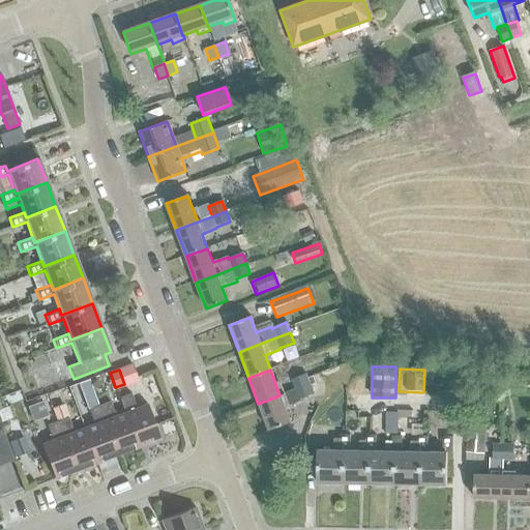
[(292,380),(295,390),(310,385),(305,375),(292,380)]
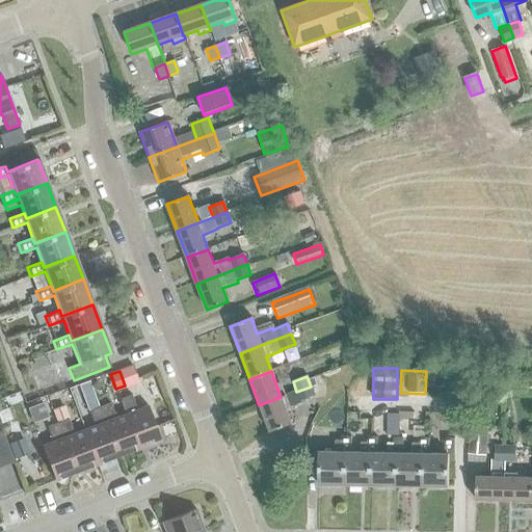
[(531,381),(512,381),(512,389),(531,390),(531,381)]
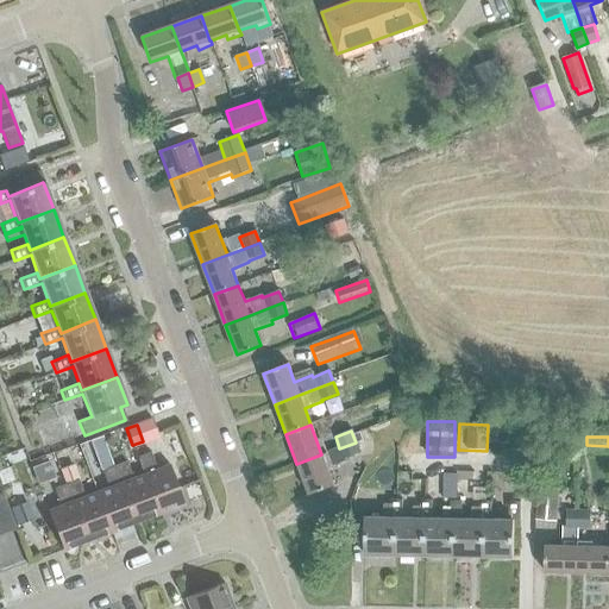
[(296,464),(308,495),(333,485),(327,470),(345,463),(344,459),(360,453),(356,443),(339,449),(321,454),(296,464)]
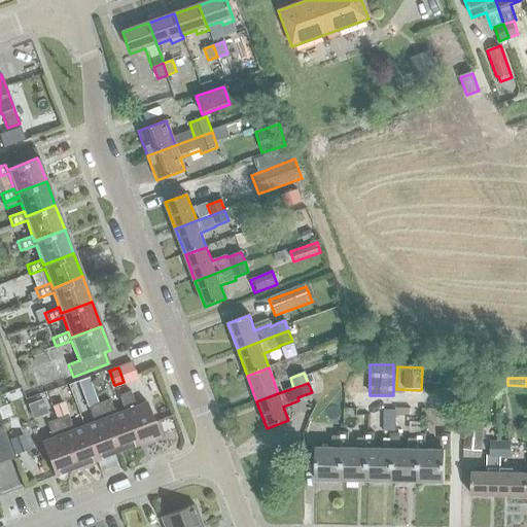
[(130,392),(119,395),(126,411),(138,444),(160,436),(147,402),(136,408),(130,392)]
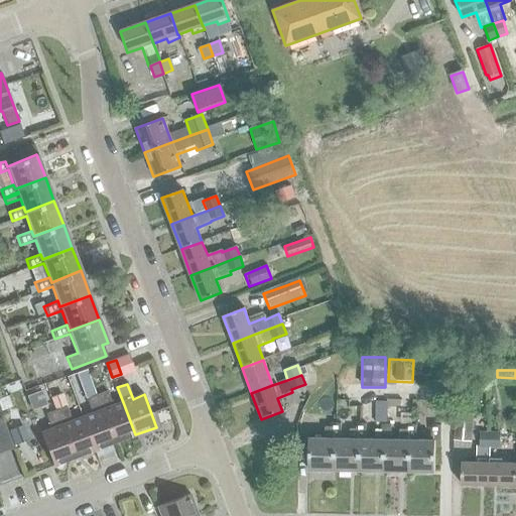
[(135,434),(123,402),(113,406),(107,391),(97,395),(115,442),(135,434)]
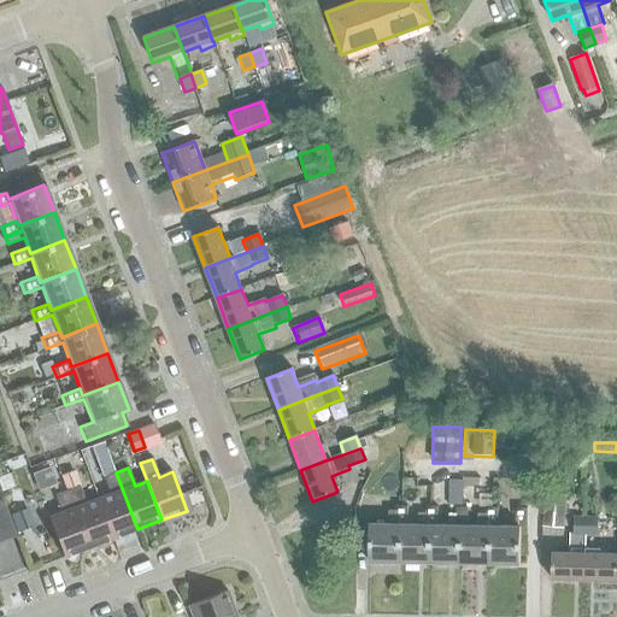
[(74,472),(62,477),(66,491),(78,486),(74,472)]
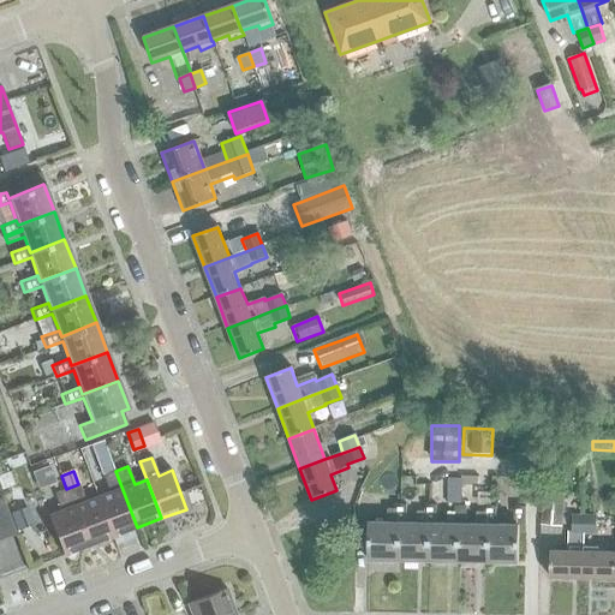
[(97,497),(112,537),(137,527),(115,471),(103,476),(111,493),(97,497)]
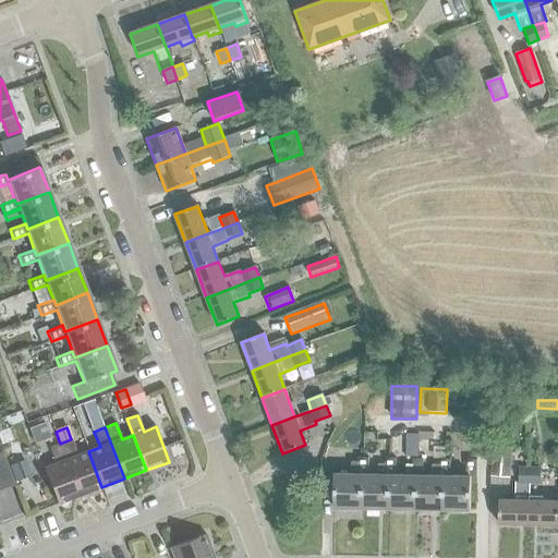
[(60,444),(80,495),(101,487),(88,451),(77,456),(71,439),(60,444)]
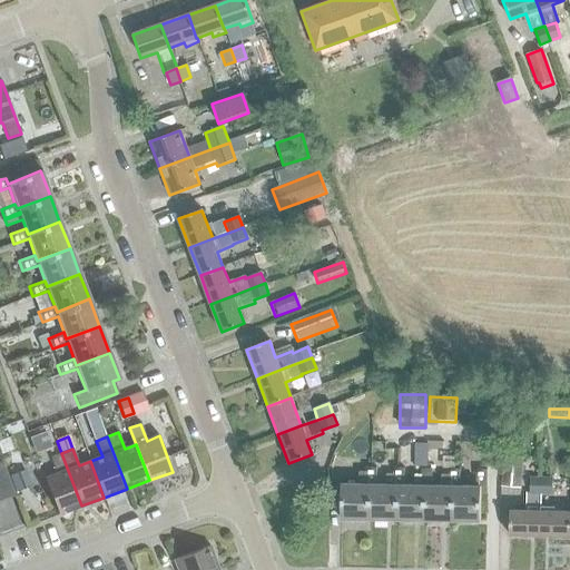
[(45,479),(58,514),(81,505),(61,453),(50,458),(57,474),(45,479)]
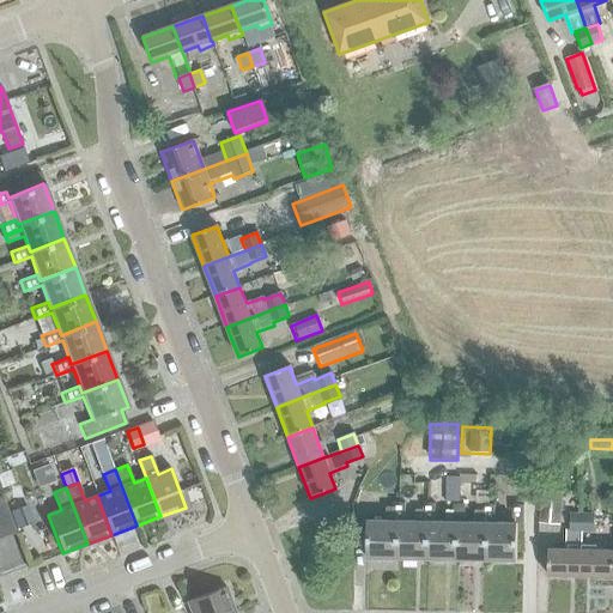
[(539,523),(558,527),(563,495),(544,492),(539,523)]
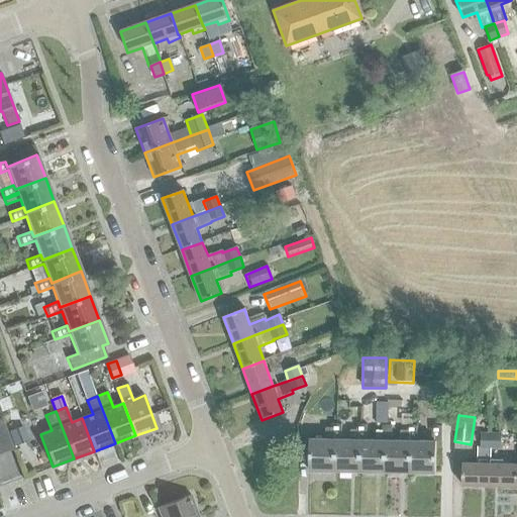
[(0,417),(0,452),(12,448),(0,417)]
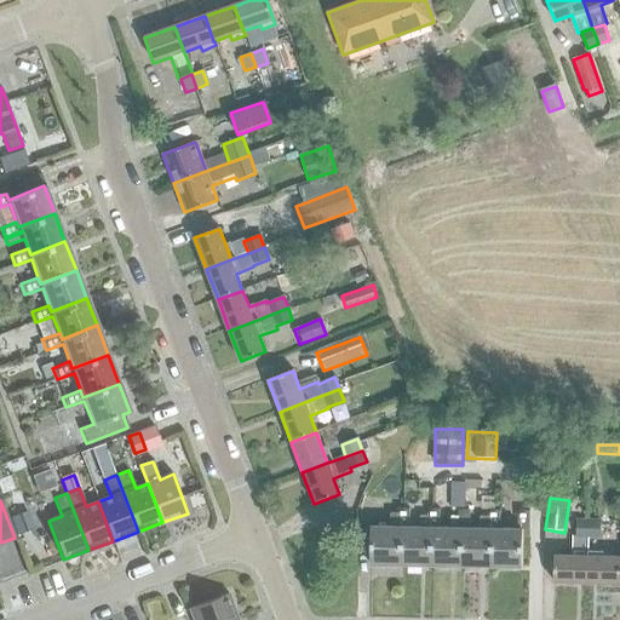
[(409,528),(409,509),(397,509),(397,514),(390,512),(390,527),(372,527),(371,527),(371,566),(372,566),(401,566),(402,528),(409,528)]
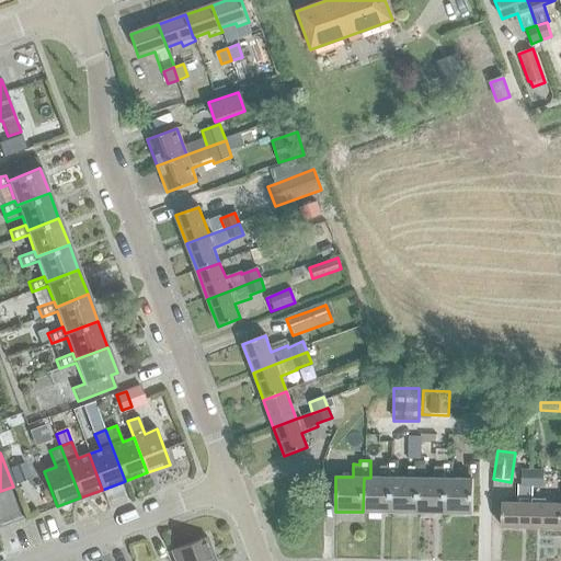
[(398,461),(387,461),(387,467),(380,467),(380,478),(370,478),(364,478),(363,512),(390,513),(390,478),(397,478),(398,461)]
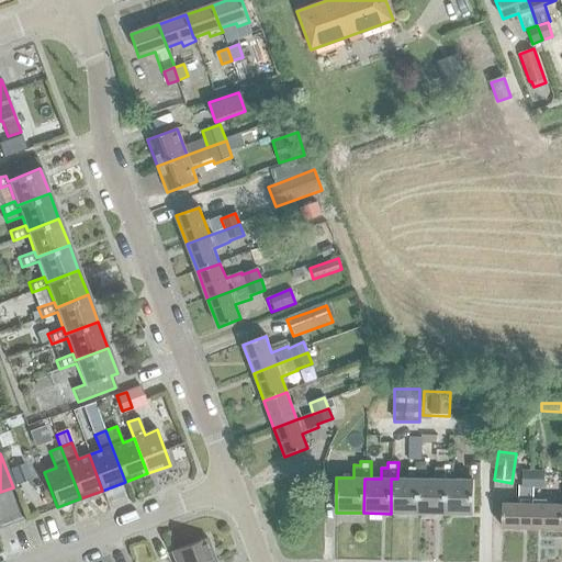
[(408,469),(408,479),(397,479),(391,479),(391,514),(418,514),(418,479),(425,480),(426,462),(420,462),(415,462),(415,469),(408,469)]
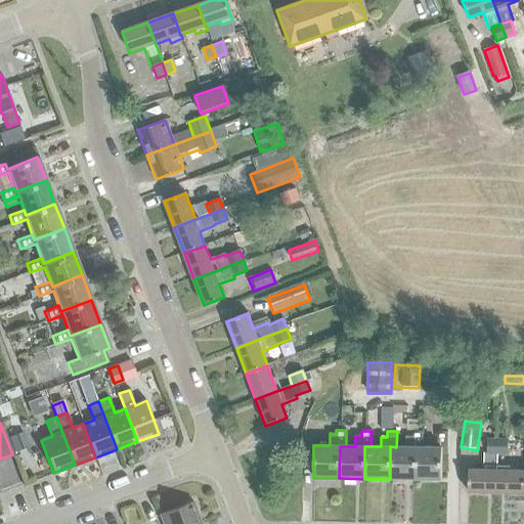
[(405,436),(405,447),(396,447),(390,446),(390,479),(416,479),(416,447),(422,447),(422,432),(412,431),(412,436),(405,436)]
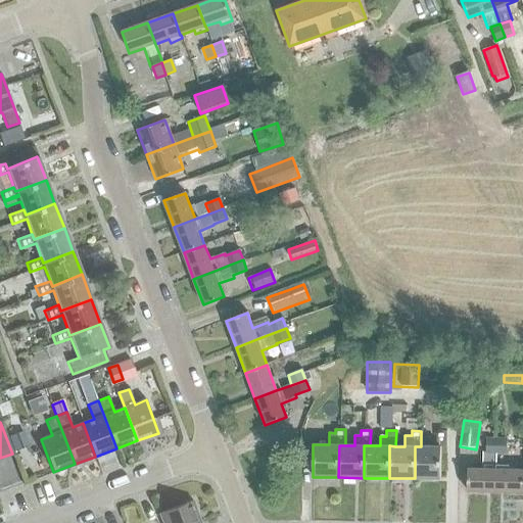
[(440,447),(446,447),(446,431),(437,431),(437,446),(421,446),(415,446),(415,478),(439,479),(440,479),(440,447)]
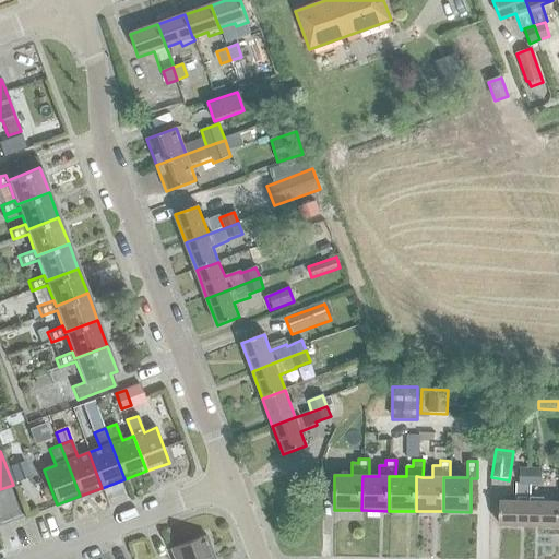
[(24,479),(19,463),(8,467),(14,484),(24,479)]
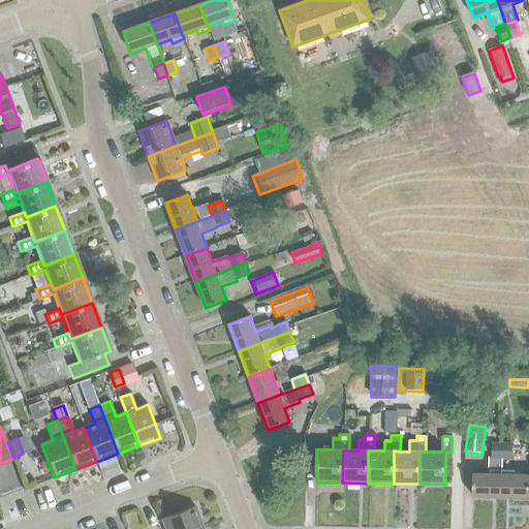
[(502,459),(502,444),(492,444),(492,459),(502,459)]
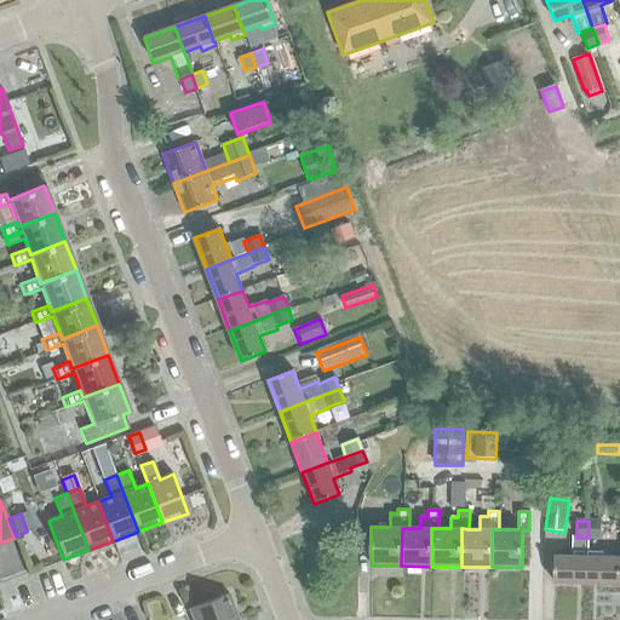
[(601,538),(601,521),(589,521),(589,538),(601,538)]
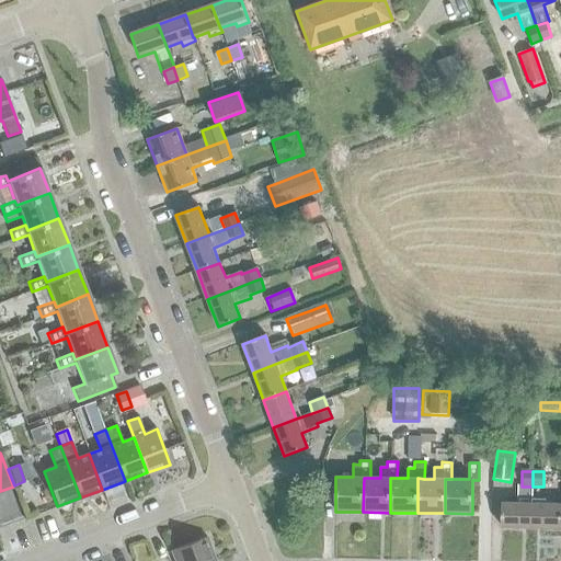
[(531,503),(533,487),(522,487),(517,487),(517,503),(502,503),(501,526),(531,527),(531,503)]
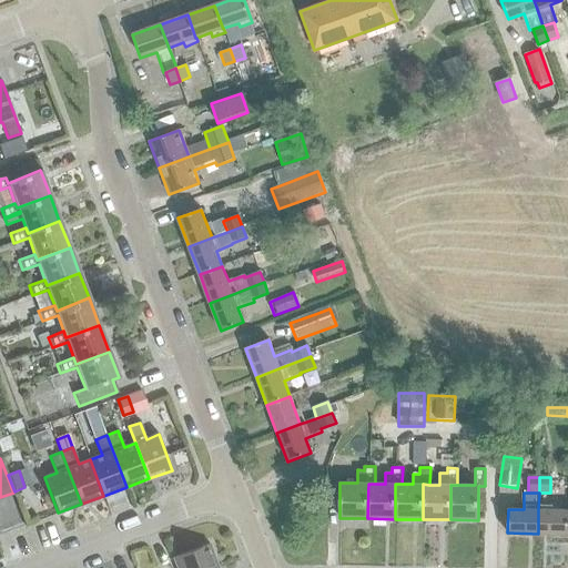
[(567,509),(538,509),(538,534),(567,534),(567,528),(567,509)]
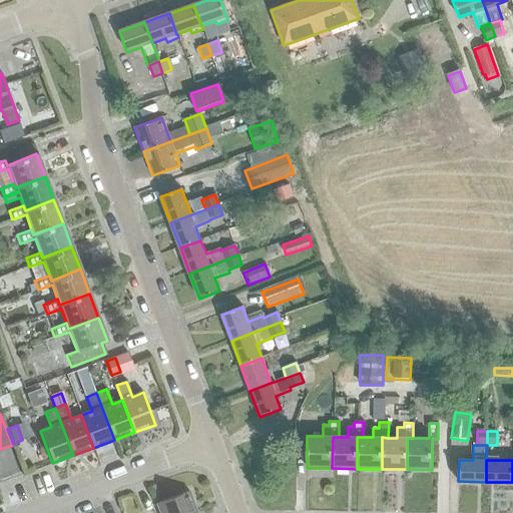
[(156,503),(159,512),(195,512),(196,512),(188,491),(156,503)]
